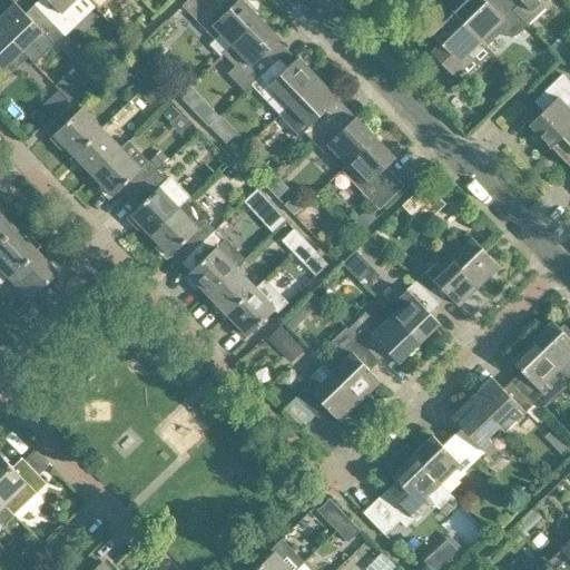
[(46,0),(39,8),(58,28),(75,11),(69,6),(75,0),(46,0)]
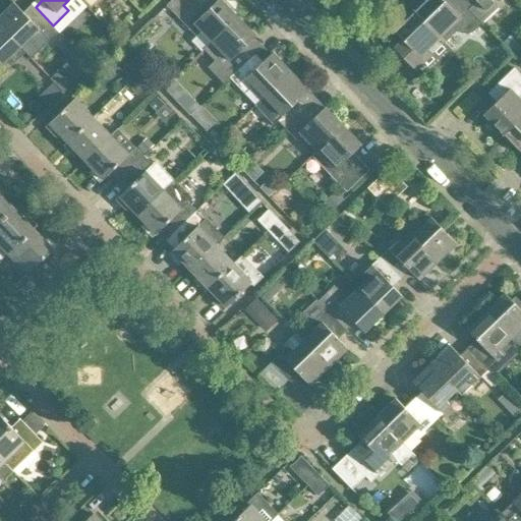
[(204,32),(214,43),(239,18),(221,0),(218,0),(208,10),(196,0),(172,0),(167,5),(197,37),(204,32)]
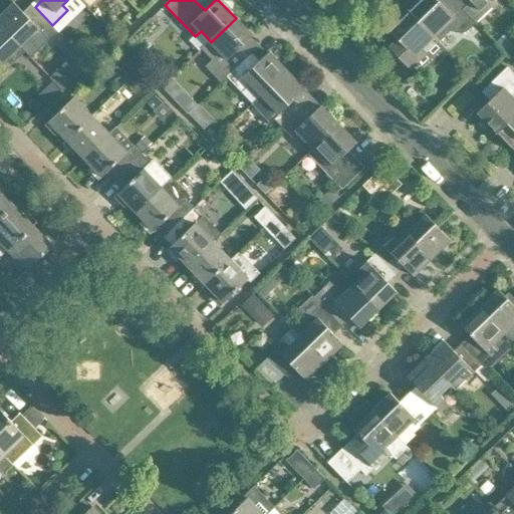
[(437,0),(420,0),(410,11),(435,36),(440,41),(451,30),(456,33),(465,33),(468,31),(477,22),(454,0),(445,0),(442,4),(437,0)]
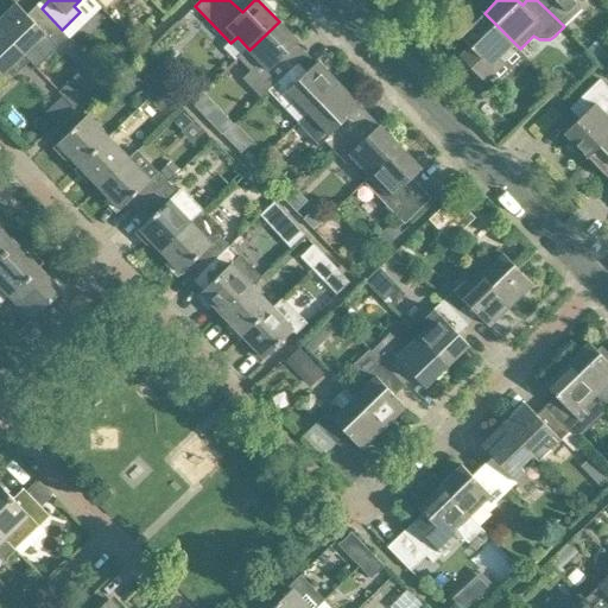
[(537,0),(564,26),(584,7),(577,0),(537,0)]
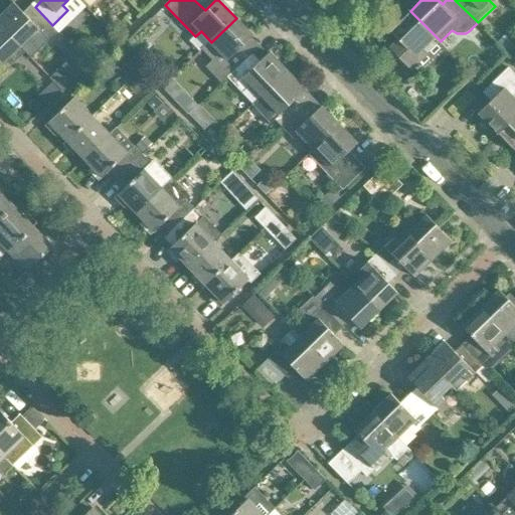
[(14,3),(0,15),(0,24),(25,50),(31,57),(42,46),(36,40),(52,25),(35,7),(26,15),(14,3)]
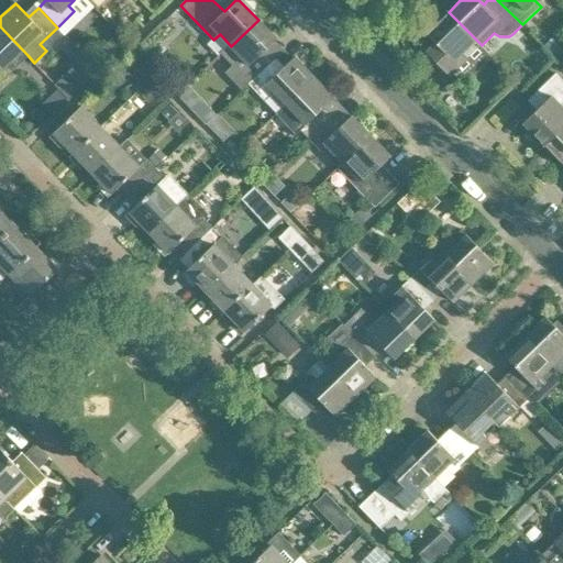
[(482,45),(476,40),(449,12),(426,33),(435,44),(427,53),(430,56),(420,66),(442,89),(454,78),(450,75),(482,45)]
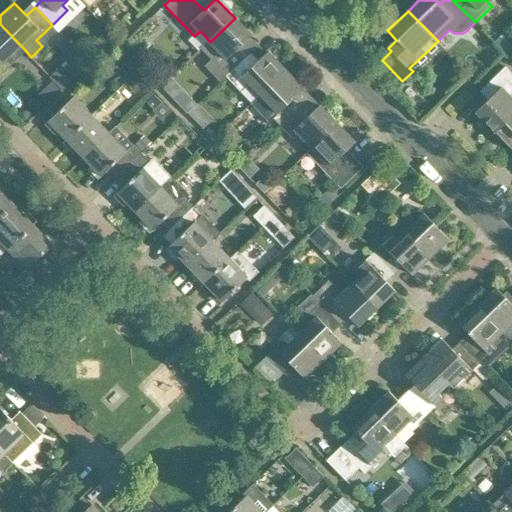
[(252,35),(235,18),(210,42),(201,51),(210,60),(204,67),(220,83),(230,73),(248,56),(239,47),(252,35)]
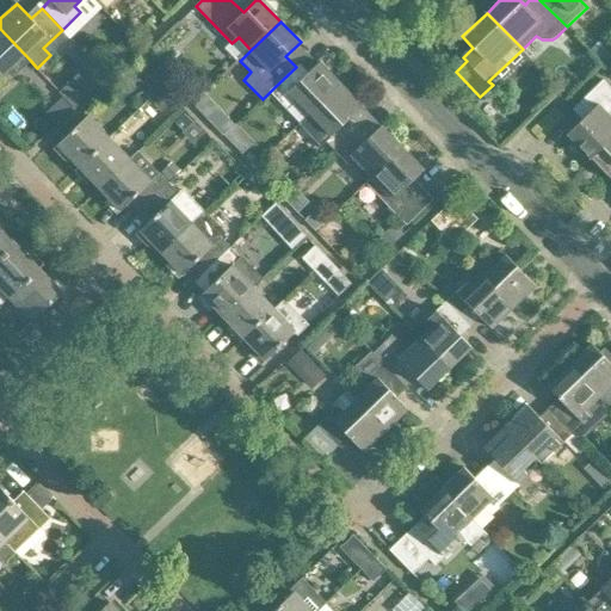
[(0,88),(16,74),(30,60),(0,29),(0,88)]
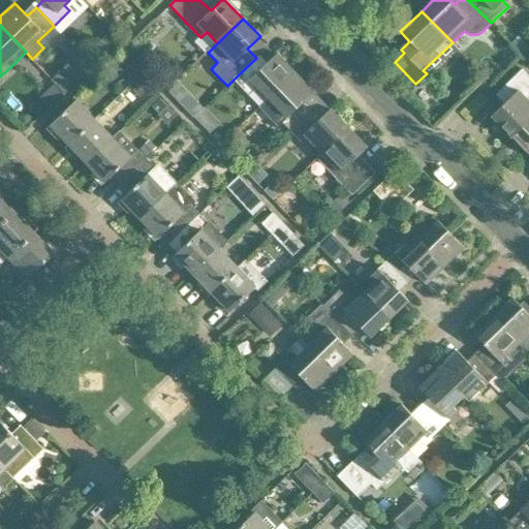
[(528,39),(525,35),(514,45),(522,54),(528,47),(528,39)]
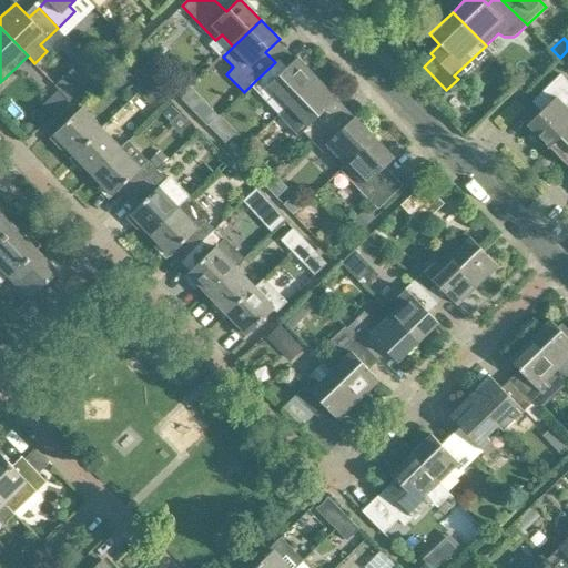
[(277,93),(290,107),(317,79),(297,58),(283,71),(275,62),(255,81),(272,99),(277,93)]
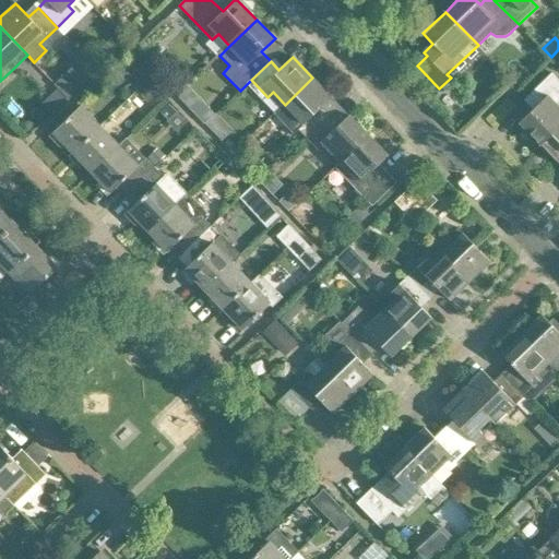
[(78,63),(56,83),(69,97),(91,76),(78,63)]
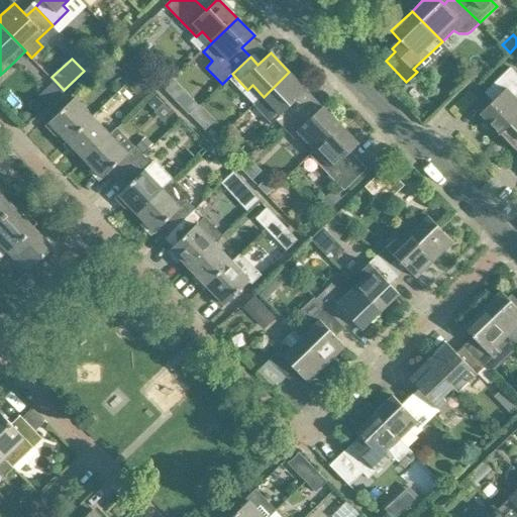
[(115,72),(125,83),(136,72),(126,62),(115,72)]
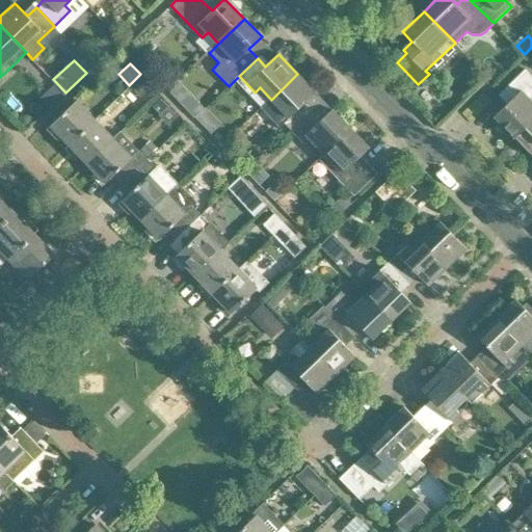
[(531,75),(526,70),(499,96),(507,104),(494,116),(515,138),(531,121),(531,102),(529,99),(531,96),(531,75)]
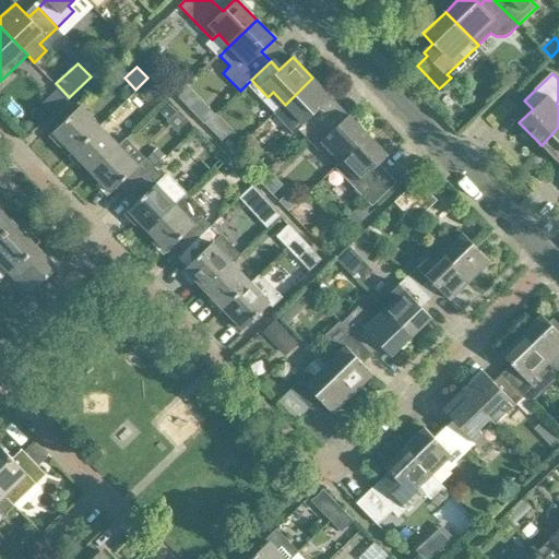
[(147,100),(159,90),(147,78),(135,90),(147,100)]
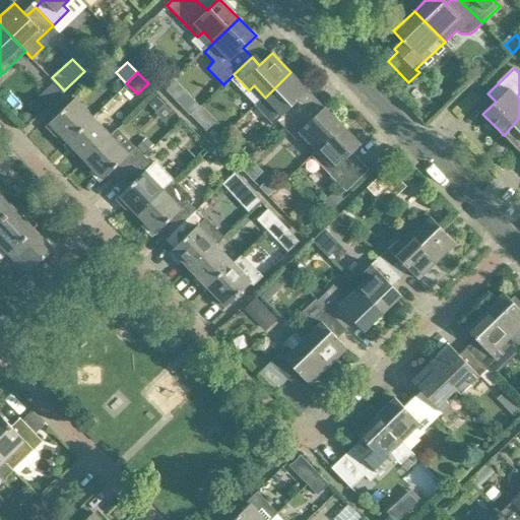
[(269,113),(286,129),(305,112),(296,103),(308,90),(290,72),(265,98),(275,108),(269,113)]
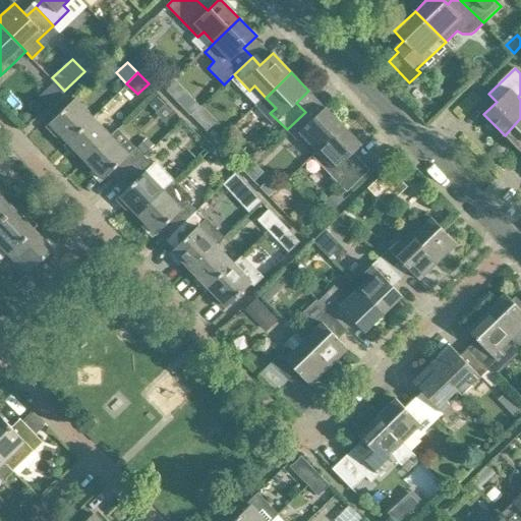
[(74,98),(49,123),(67,141),(93,117),(74,98)]
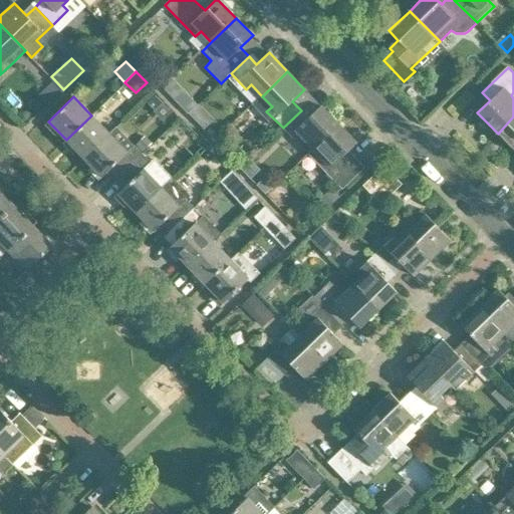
[(190,99),(182,106),(189,113),(197,106),(190,99)]
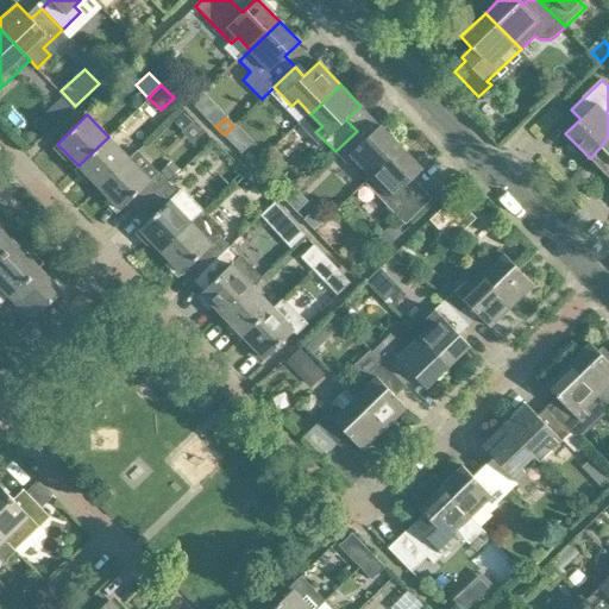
[(359,164),(371,177),(402,148),(380,125),(365,139),(357,131),(336,151),(353,170),(359,164)]
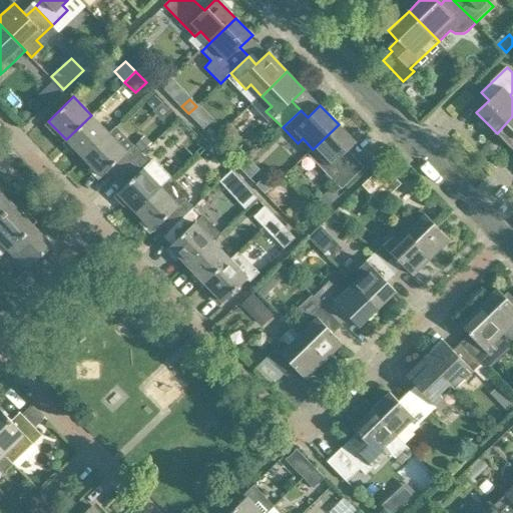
[(30,112),(20,112),(20,121),(30,121),(30,112)]
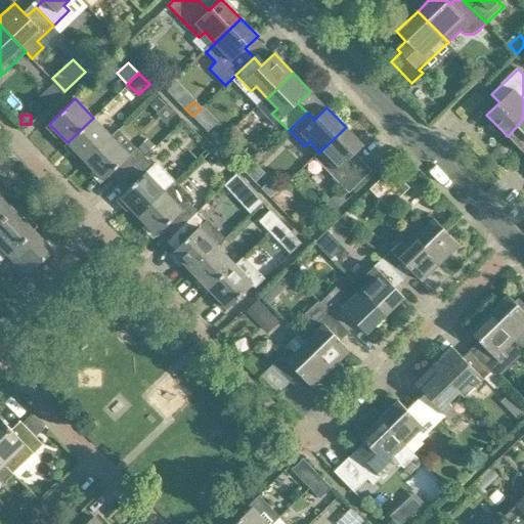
[(93,118),(68,142),(86,161),(112,136),(93,118)]
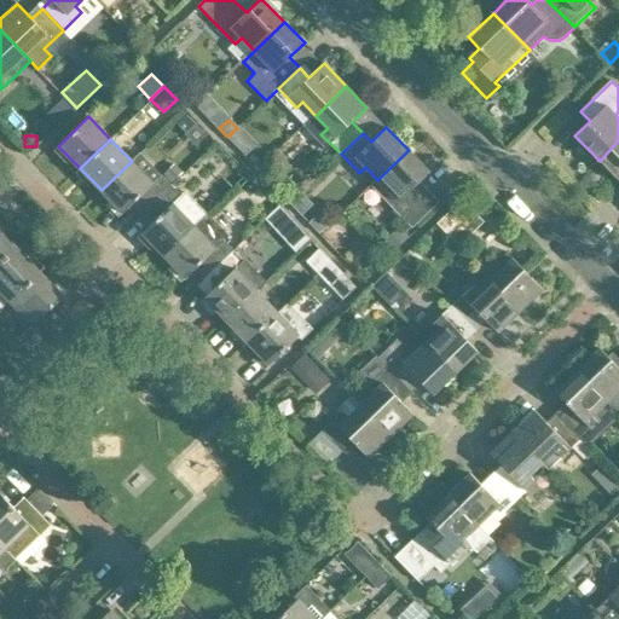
[(618,140),(600,161),(618,180),(618,140)]
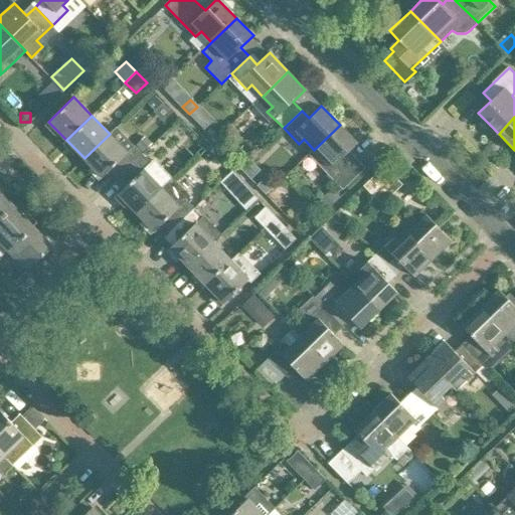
[(357,143),(340,125),(314,150),(309,155),(319,165),(342,189),(365,167),(357,159),(352,163),(345,155),(357,143)]
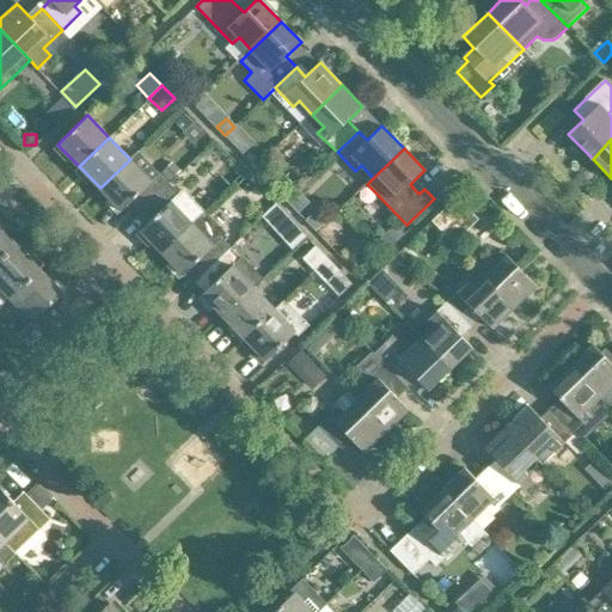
[(130,159),(101,188),(122,210),(130,202),(140,212),(170,183),(160,173),(152,182),(130,159)]
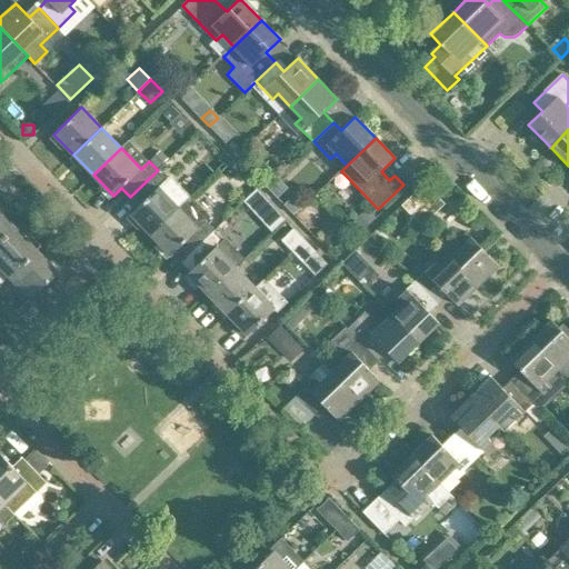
[(159,152),(151,160),(158,168),(166,160),(159,152)]
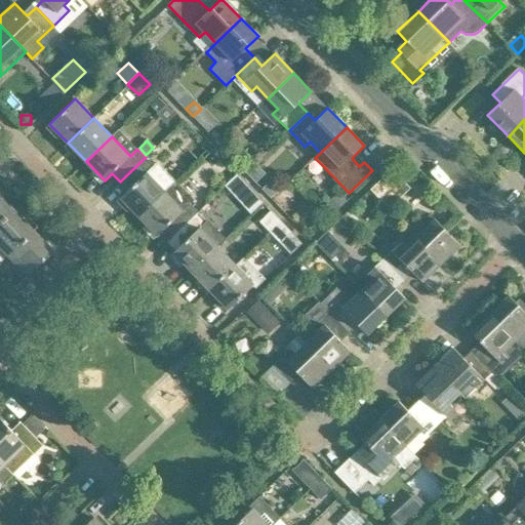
[(146,157),(120,182),(128,190),(120,198),(138,216),(165,192),(175,180),(159,164),(155,167),(146,157)]
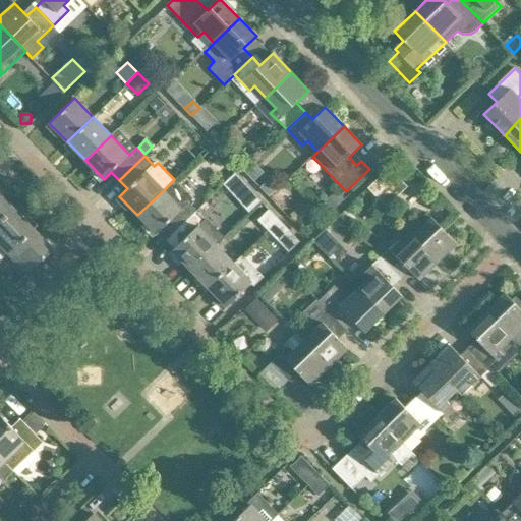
[(389,168),(367,188),(386,207),(407,186),(389,168)]
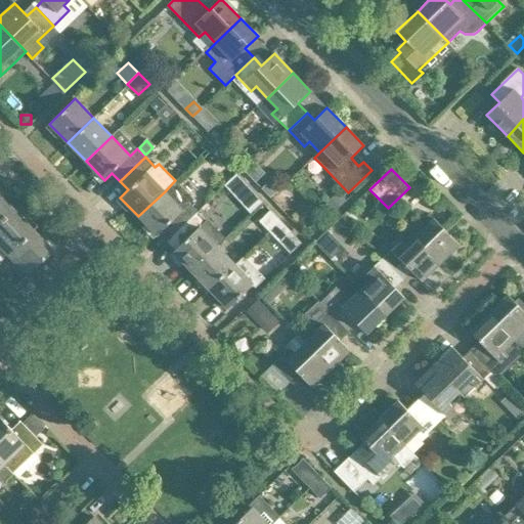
[(236,175),(225,185),(232,192),(244,182),(236,175)]
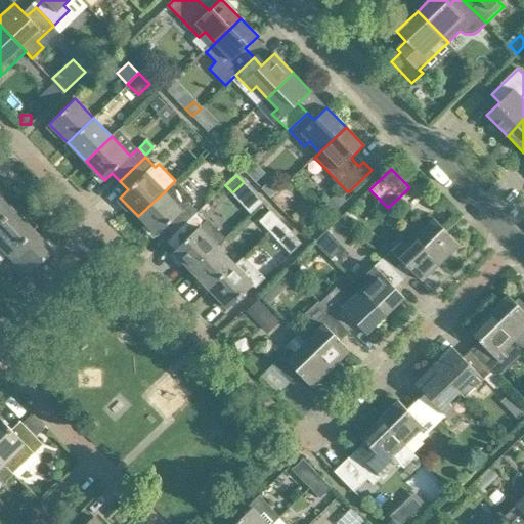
[(165,191),(138,216),(157,235),(165,227),(173,236),(198,212),(190,205),(194,201),(175,180),(165,191)]
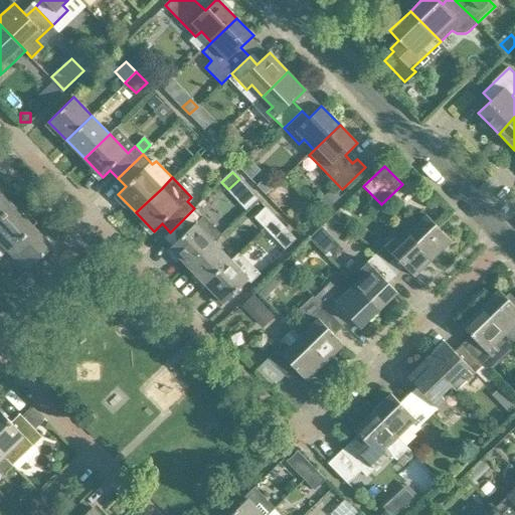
[(268,178),(259,186),(267,194),(276,186),(268,178)]
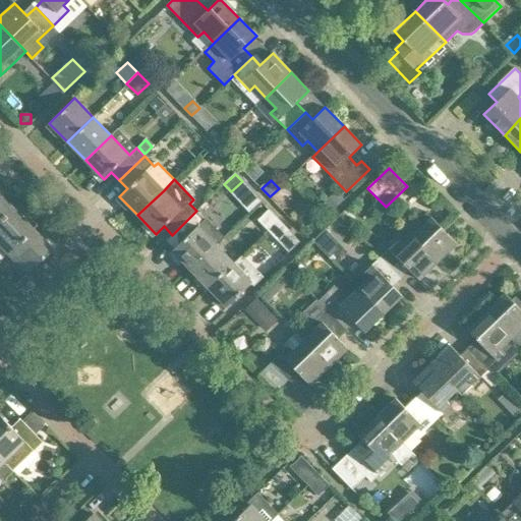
[(337,192),(326,205),(332,211),(343,199),(337,192)]
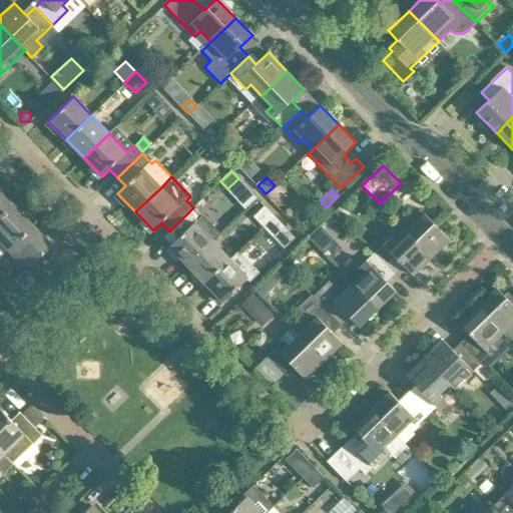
[(0,218),(14,205),(0,190),(0,218)]
